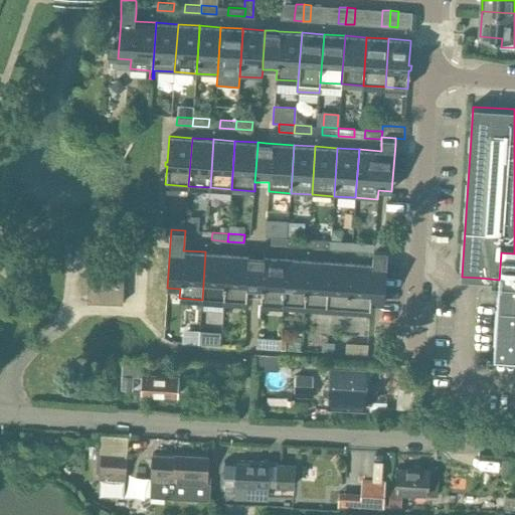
[(287,245),(288,237),(271,236),(271,244),(287,245)]
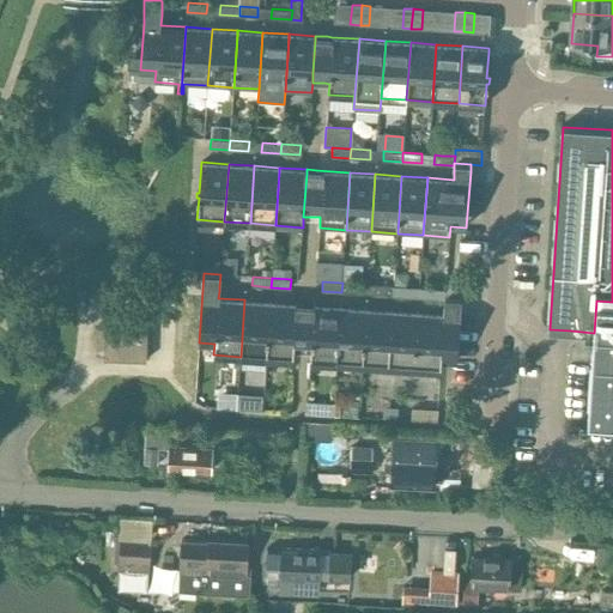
[(343,283),(341,292),(360,293),(362,284),(343,283)]
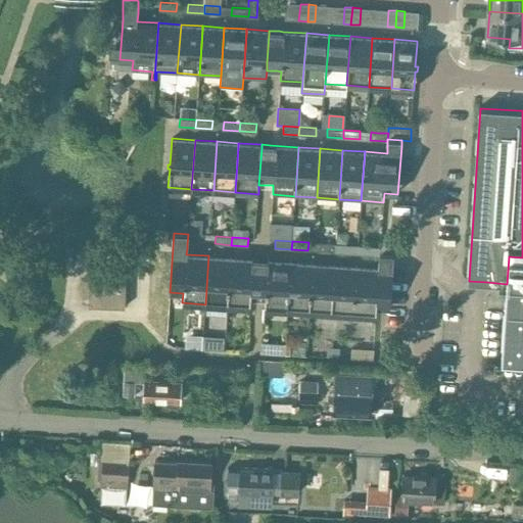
[(402,242),(380,241),(379,241),(379,247),(379,253),(393,254),(401,254),(402,242)]
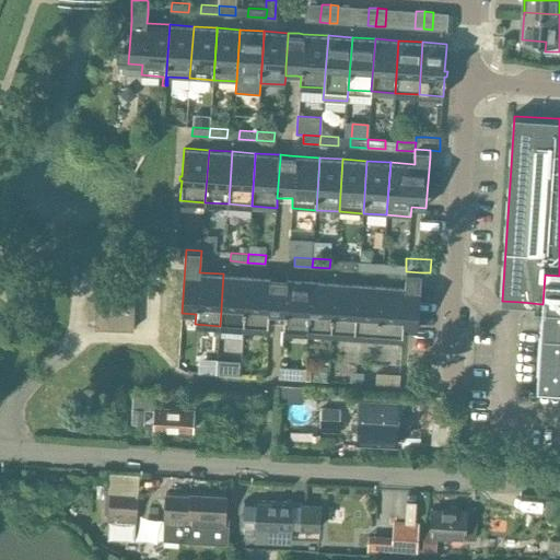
[(359,270),(360,261),(342,260),(341,269),(359,270)]
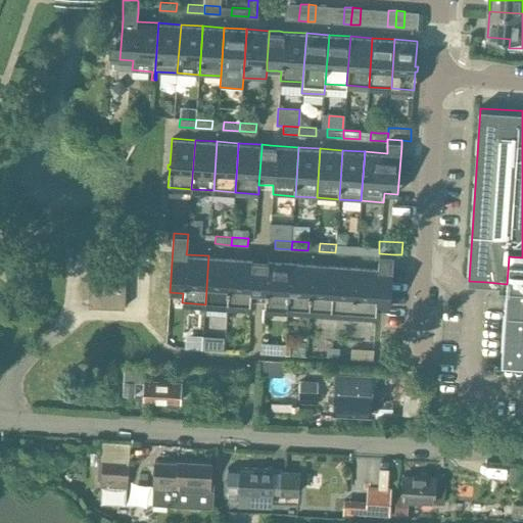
[(336,244),(335,252),(351,253),(351,245),(336,244)]
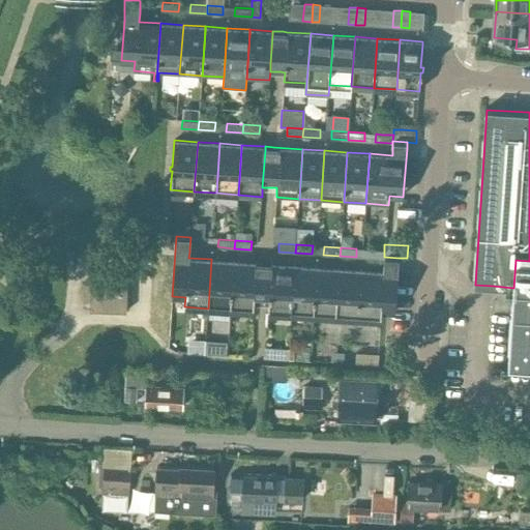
[(384,251),(367,249),(367,257),(384,258),(384,257),(384,251)]
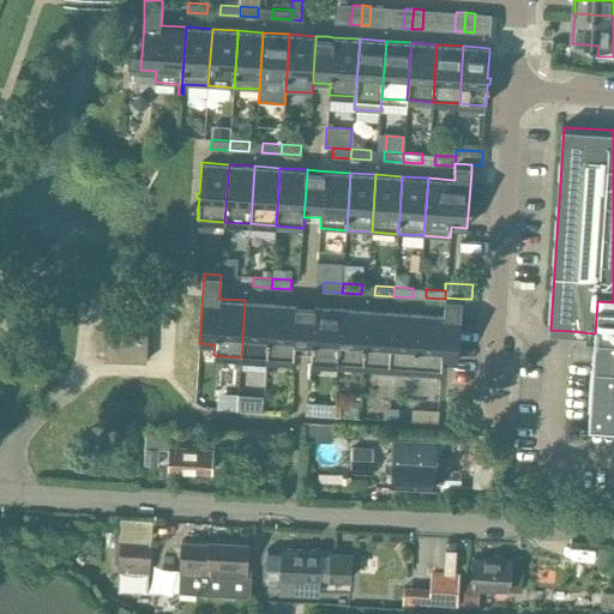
[(414,369),(441,372),(441,361),(457,361),(462,306),(462,299),(445,298),(445,299),(444,305),(444,314),(419,312),(414,369)]
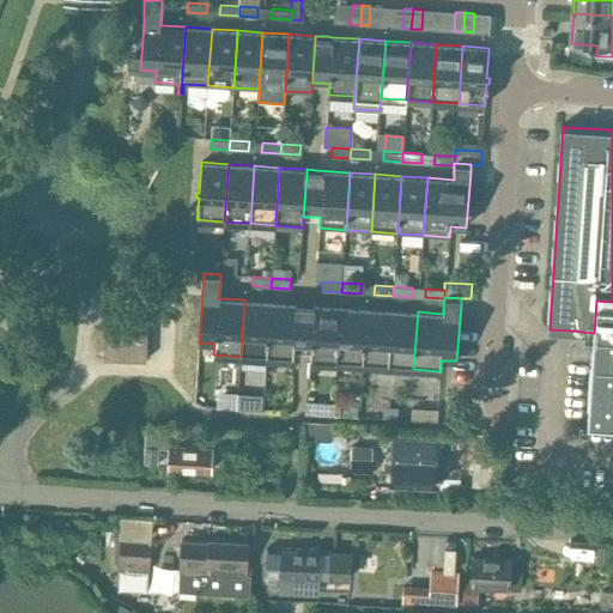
[(241,357),(266,359),(271,305),(271,302),(244,299),(241,357)]
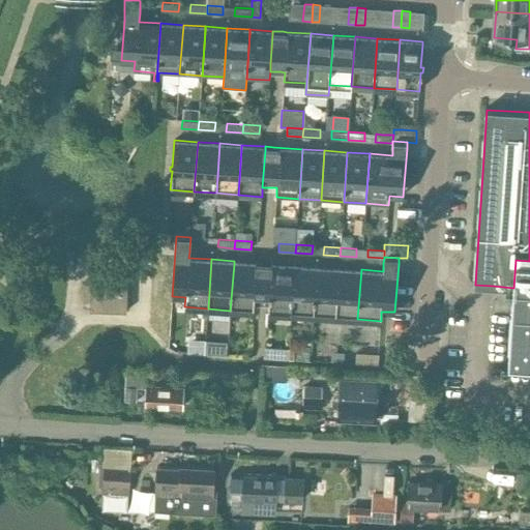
[(512,304),(508,362),(529,363),(529,261),(516,260),(513,288),(512,304)]
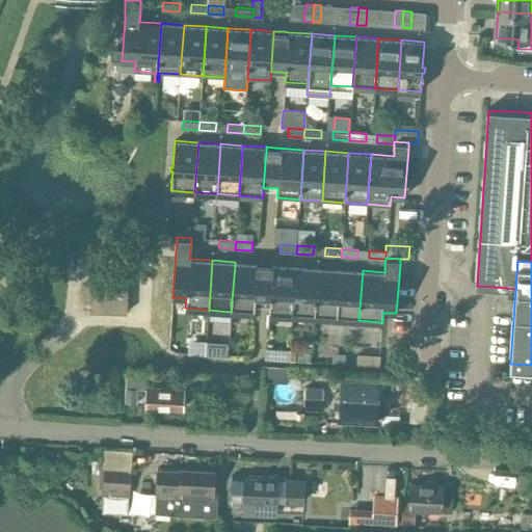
[(235,265),(231,312),(254,313),(255,308),(255,303),(255,295),(257,267),(258,263),(235,262),(235,265)]
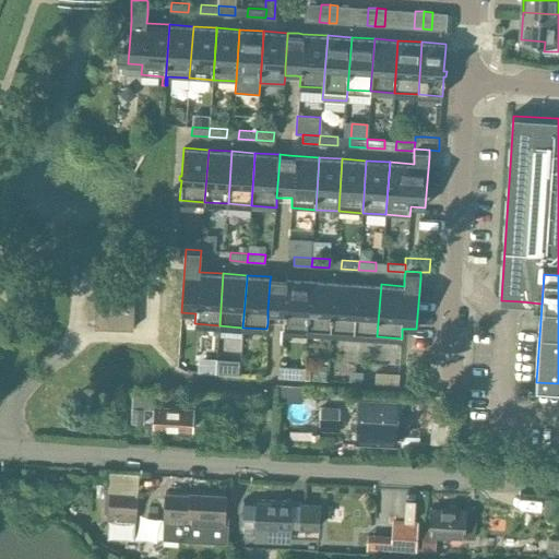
[(268,310),(268,319),(271,319),(275,320),(278,320),(283,320),(283,324),(282,330),(307,332),(310,280),(286,277),(282,277),(280,277),(274,277),(271,276),(270,281),(268,310)]
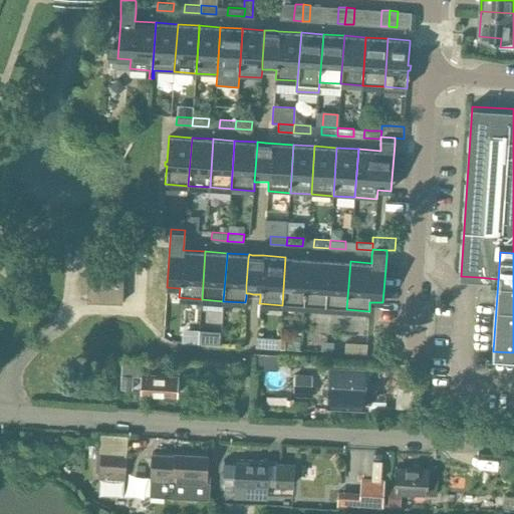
[(303,306),(307,262),(307,258),(285,257),(282,305),(303,306)]
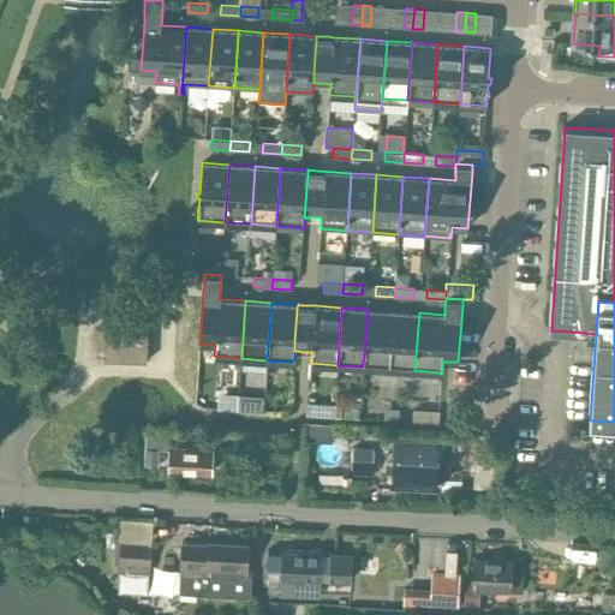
[(389,369),(393,315),(393,311),(368,309),(368,314),(363,366),(389,369)]
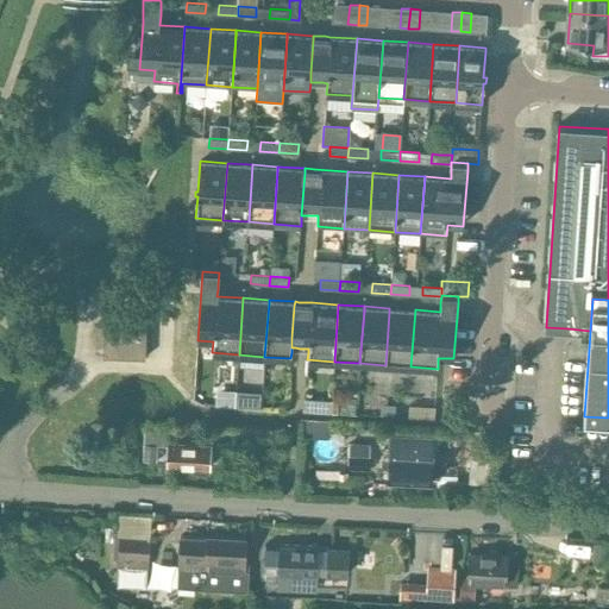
[(385,365),(410,366),(415,309),(389,308),(389,312),(385,365)]
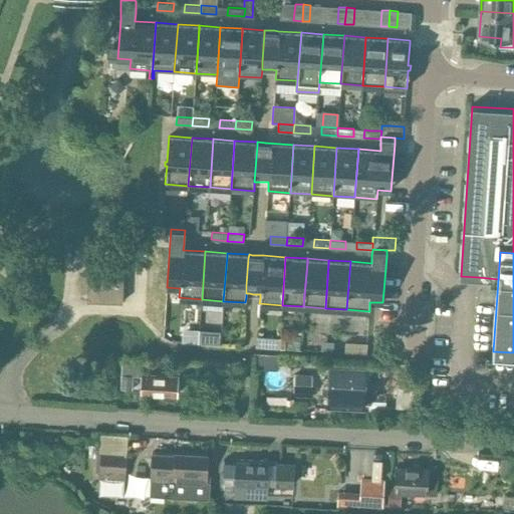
[(88,271),(88,284),(87,301),(123,302),(123,272),(88,271)]
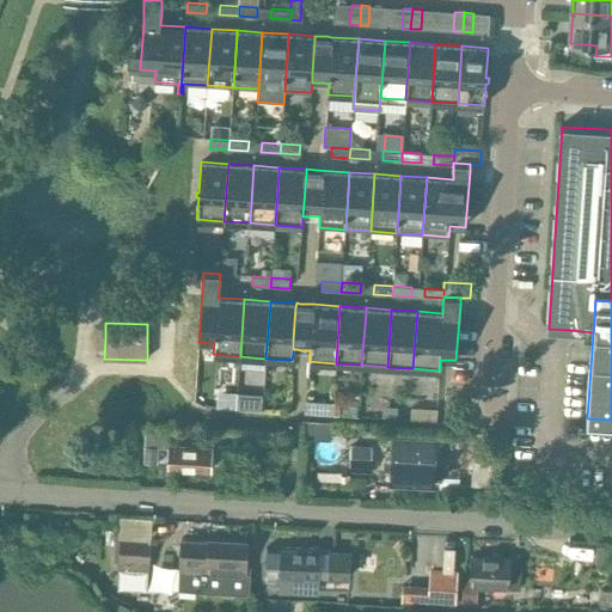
[(219,387),(218,404),(236,405),(237,389),(219,387)]
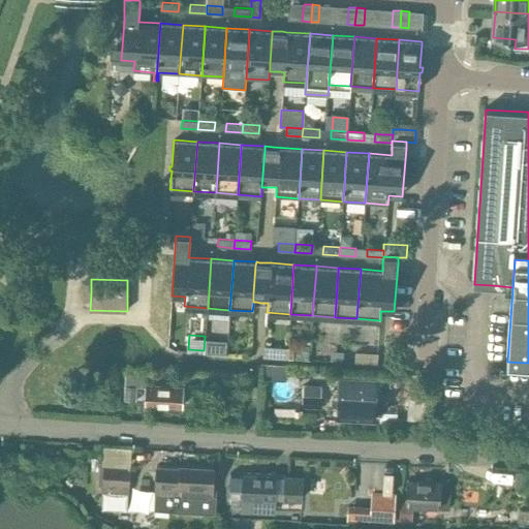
[(354,351),(354,363),(370,364),(371,352),(354,351)]
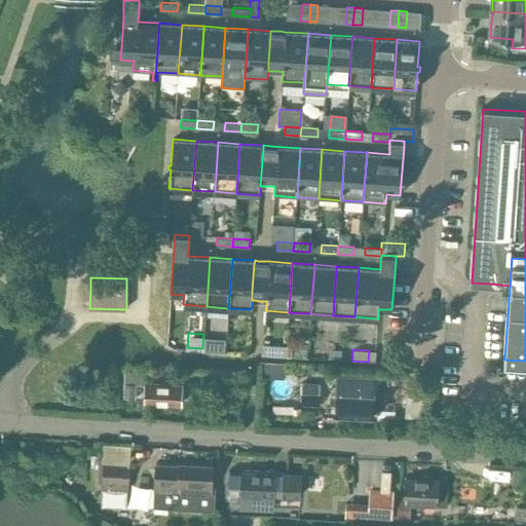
[(145,385),(145,381),(146,374),(125,373),(124,397),(134,398),(135,384),(145,385)]
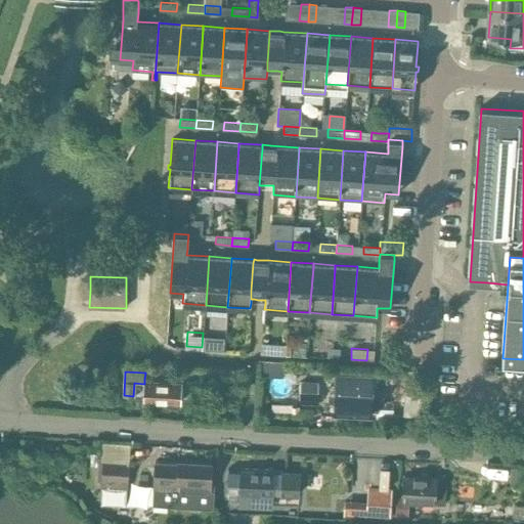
[(373,376),(356,376),(337,375),(336,416),(370,418),(373,376)]
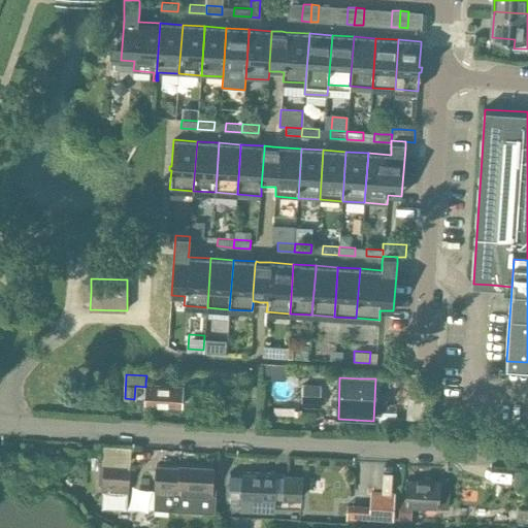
[(145,383),(145,387),(144,404),(182,406),(183,385),(145,383)]
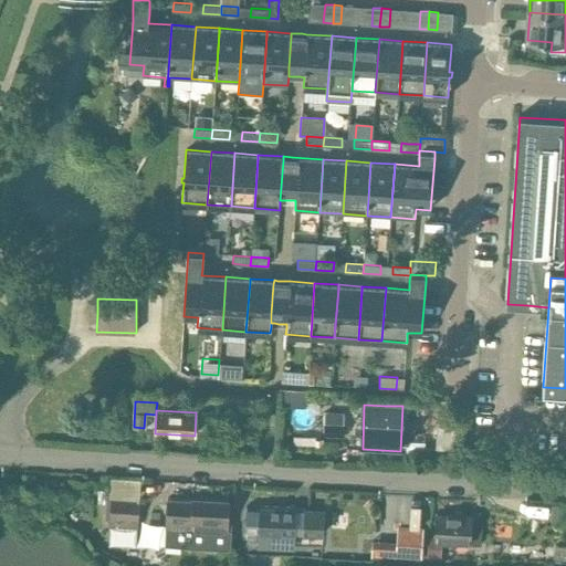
[(343,439),(343,412),(323,412),(323,438),(343,439)]
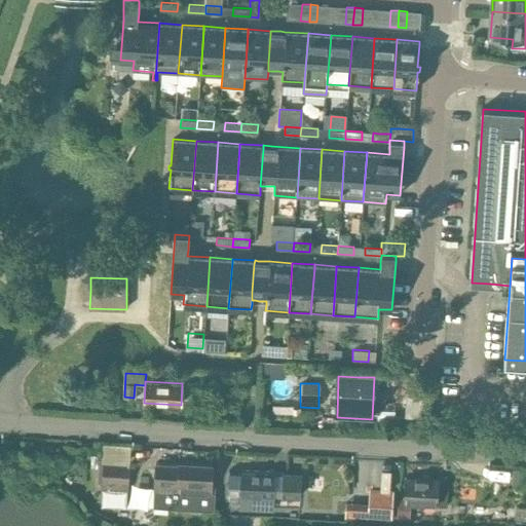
[(128,490),(129,463),(103,461),(102,489),(128,490)]
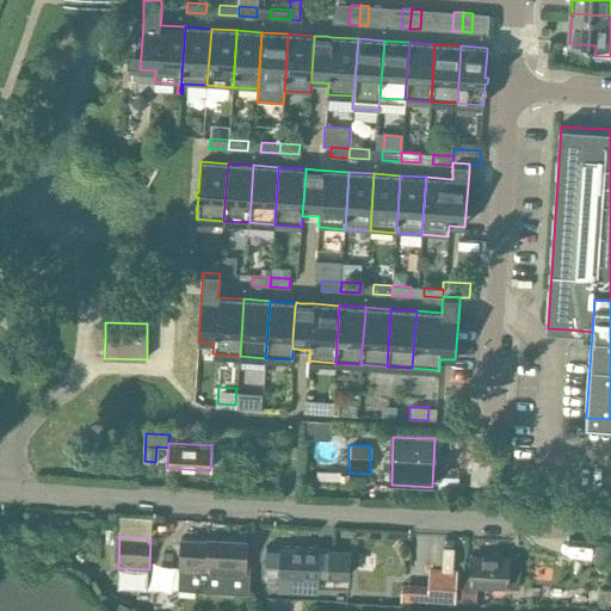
[(187,590),(248,592),(250,573),(245,573),(247,539),(208,537),(208,538),(179,536),(178,569),(179,569),(178,588),(187,588),(187,590)]
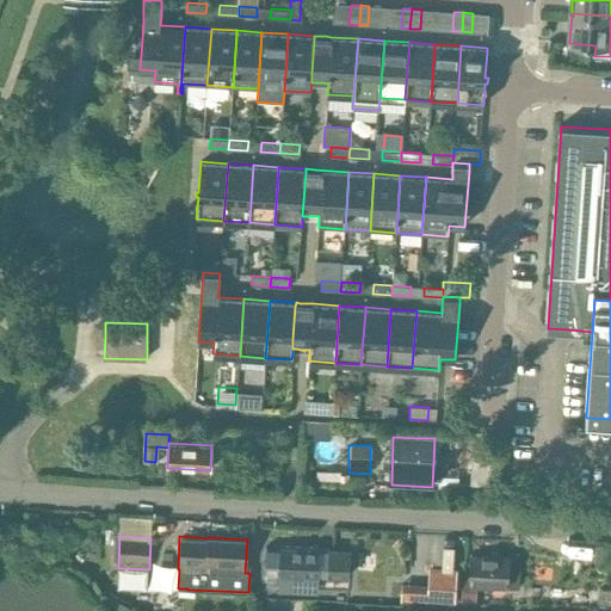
[(267,545),(266,572),(270,572),(279,573),(278,590),(319,592),(319,590),(320,575),(349,578),(350,550),(327,549),(281,547),(267,545)]
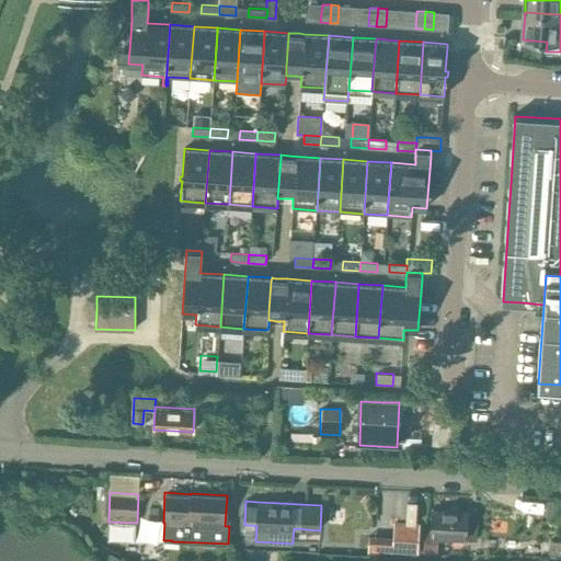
[(478,512),(467,511),(432,508),(431,534),(425,534),(425,548),(431,548),(431,545),(438,546),(438,534),(451,534),(451,539),(477,540),(478,512)]
